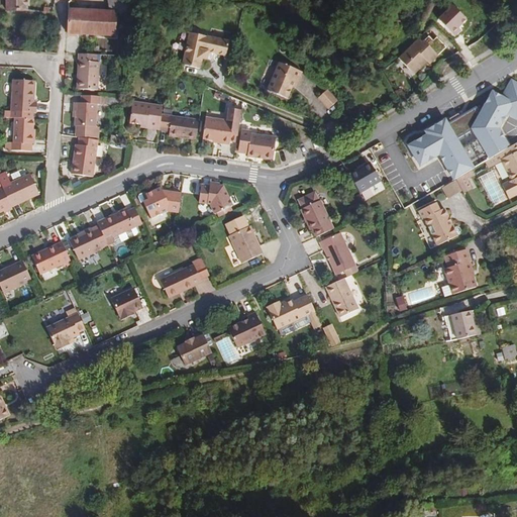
[(28,11),(27,0),(7,0),(7,10),(28,11)]
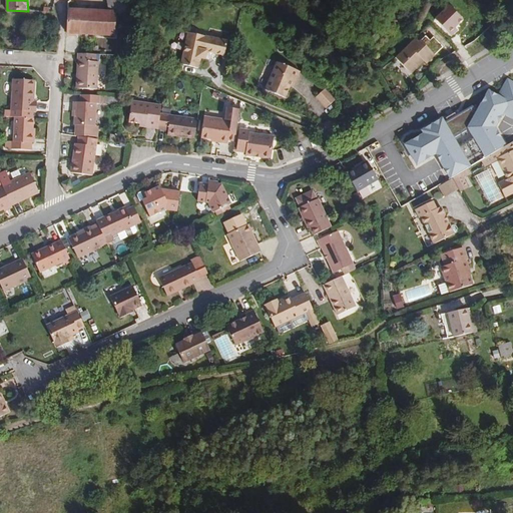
[(127,10),(125,0),(106,0),(107,7),(116,7),(127,10)]
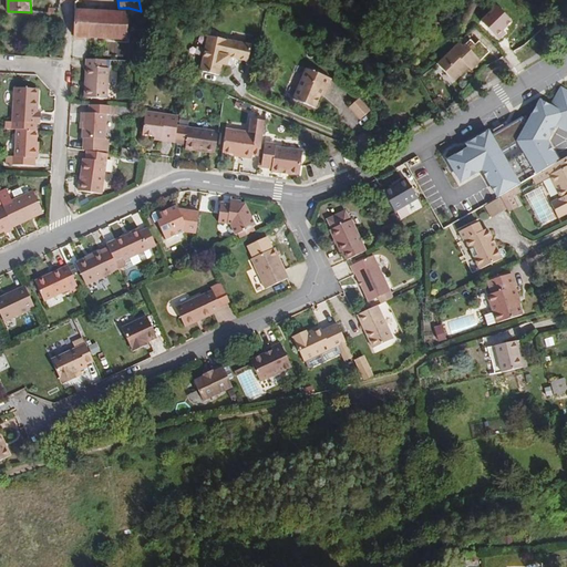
[(509,20),(496,8),(480,23),(498,42),(507,34),(502,29),(509,20)]
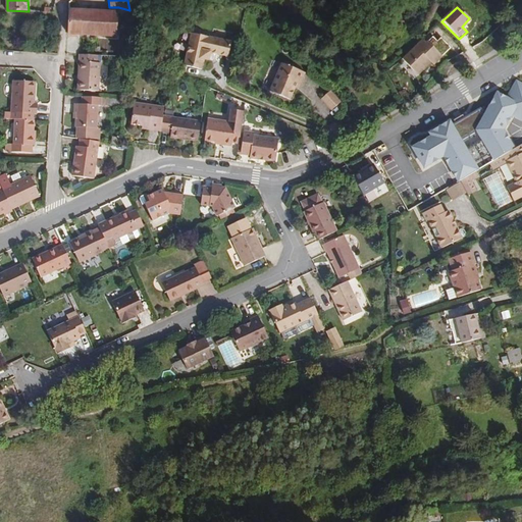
[(117,38),(117,8),(67,8),(67,37),(117,38)]
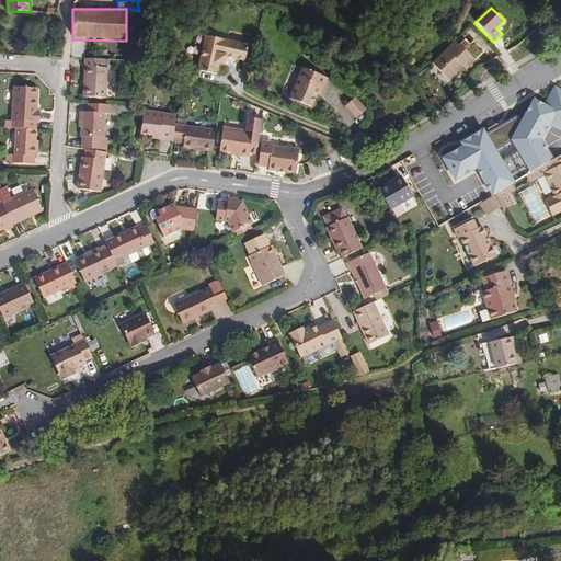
[(245,57),(248,41),(212,33),(209,44),(204,43),(198,66),(217,70),(219,59),(225,60),(226,53),(245,57)]
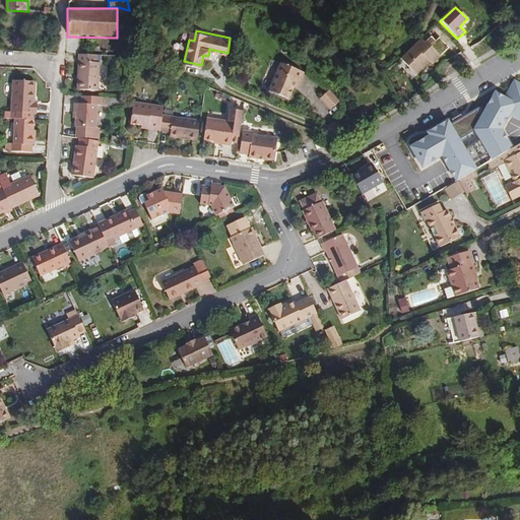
[(433,35),(427,40),(442,55),(450,46),(440,36),(437,39),(433,35)]
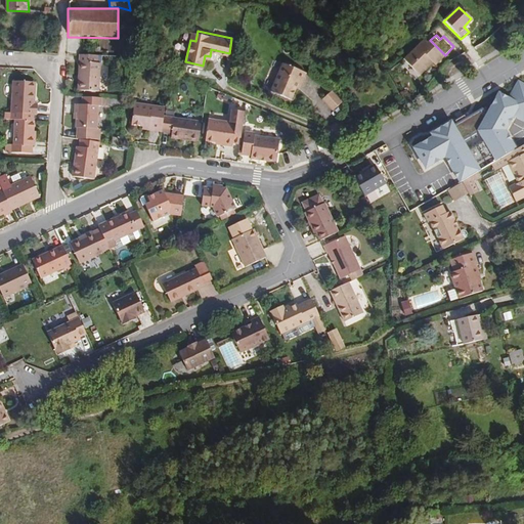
[(430,40),(427,37),(401,61),(419,80),(445,55),(430,40)]
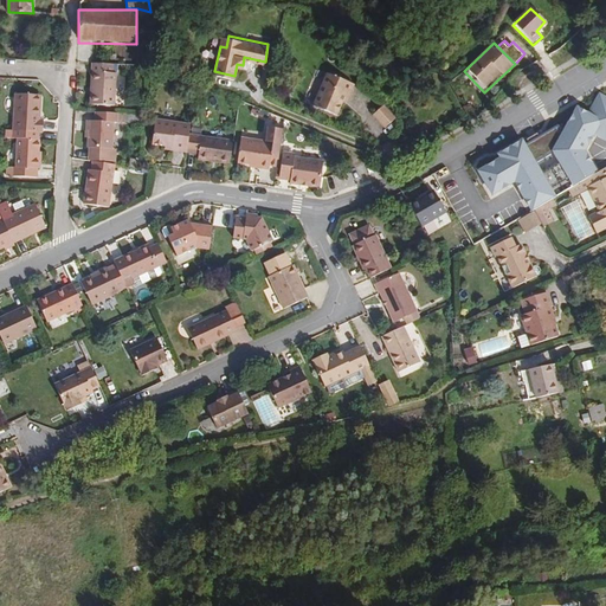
[(114,107),(117,73),(113,73),(114,68),(113,63),(94,62),(92,73),(94,73),(91,105),(114,107)]
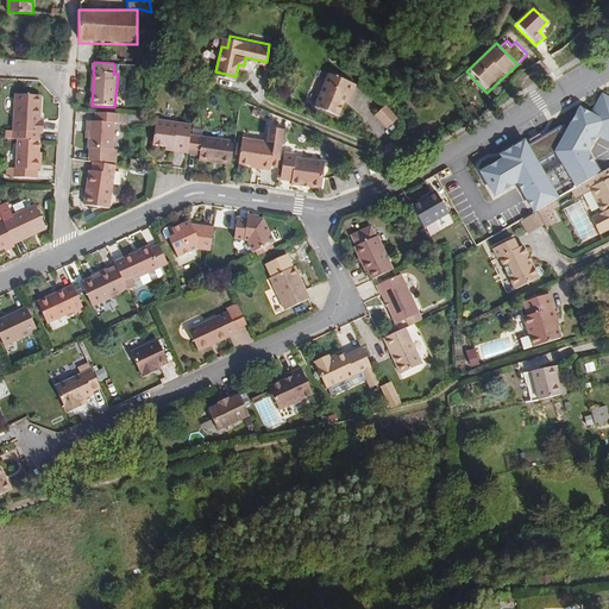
[(339,114),(344,101),(347,102),(352,93),(356,83),(328,73),(315,105),(339,114)]
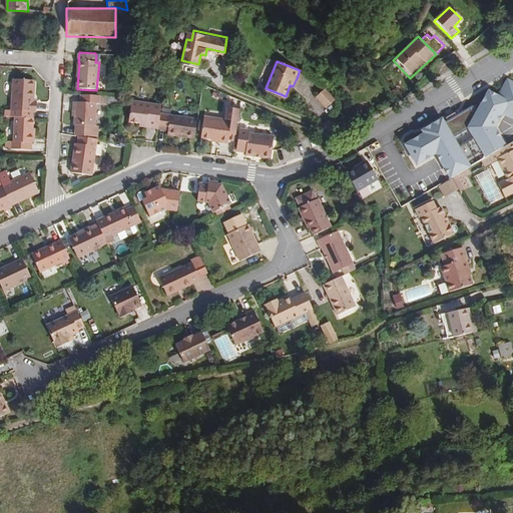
[(512,117),(512,77),(508,75),(499,91),(489,86),(477,106),(472,104),(462,110),(453,115),(446,119),(443,115),(421,126),(422,130),(403,140),(404,142),(417,162),(437,151),(450,174),(472,162),(469,157),(483,149),(485,154),(506,142),(496,124),(504,113),(512,117)]
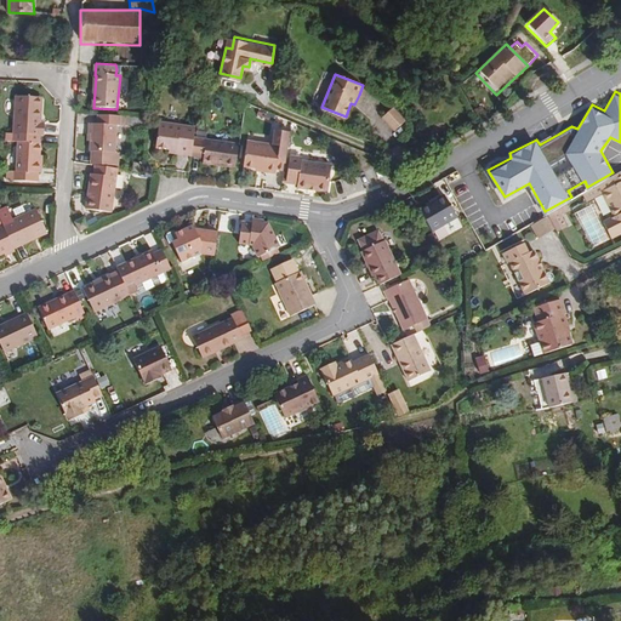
[(38,126),(38,119),(41,119),(43,101),(21,100),(17,100),(15,137),(40,138),(45,138),(45,126),(41,126),(38,126)]
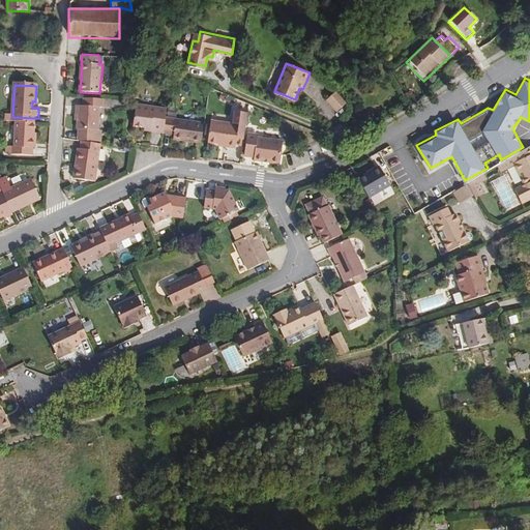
[(236,99),(219,93),(217,97),(234,105),(236,99)]
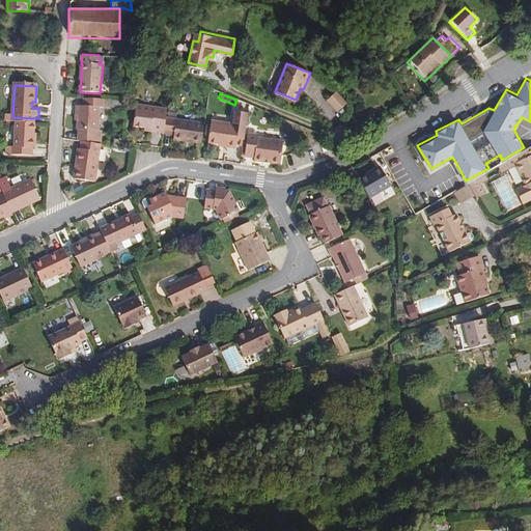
[(335,113),(345,105),(335,93),(326,102),(335,113)]
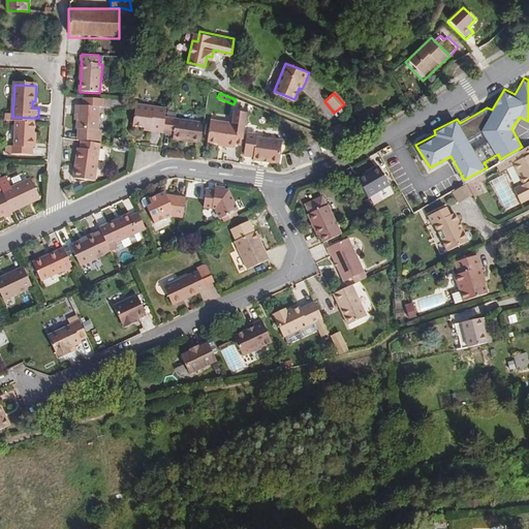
[(96,130),(98,107),(101,107),(102,99),(83,98),(82,106),(78,105),(75,129),(78,129),(96,130)]
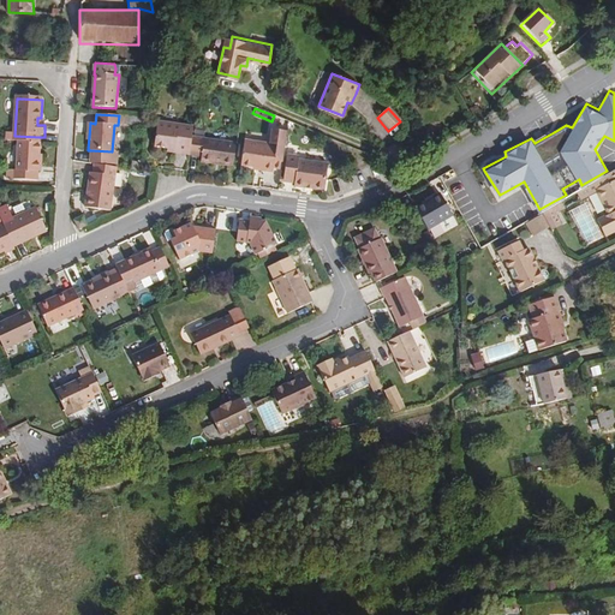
[(195,133),(196,125),(161,120),(157,143),(169,145),(178,147),(178,150),(191,151),(195,133)]
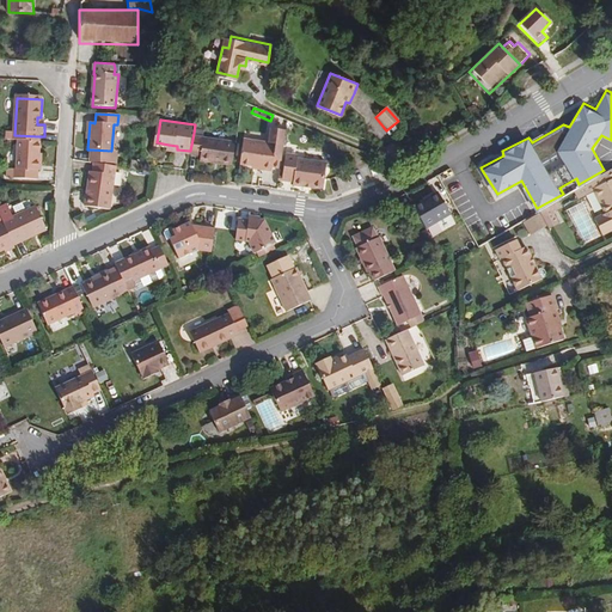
[(203,134),(204,124),(196,123),(195,132),(203,134)]
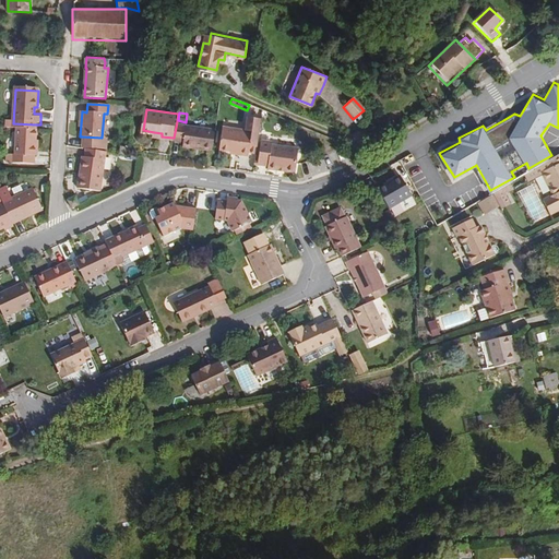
[(256,152),(260,118),(247,116),(245,129),(222,127),(218,149),(232,151),(239,152),(239,154),(248,155),(249,151),(256,152)]
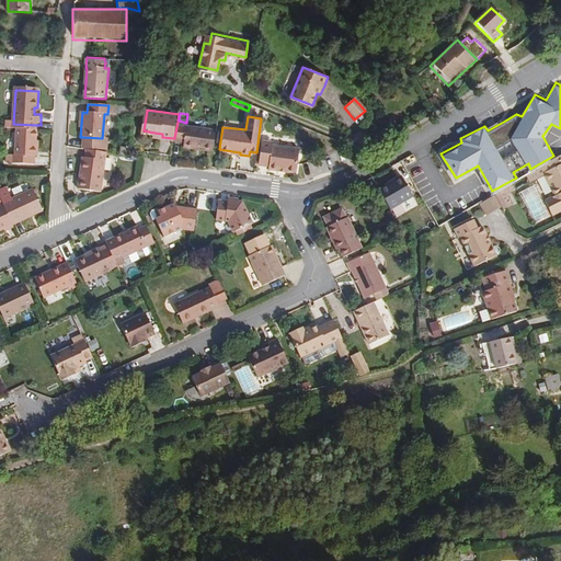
[(214,149),(216,128),(178,122),(174,138),(185,140),(185,145),(214,149)]
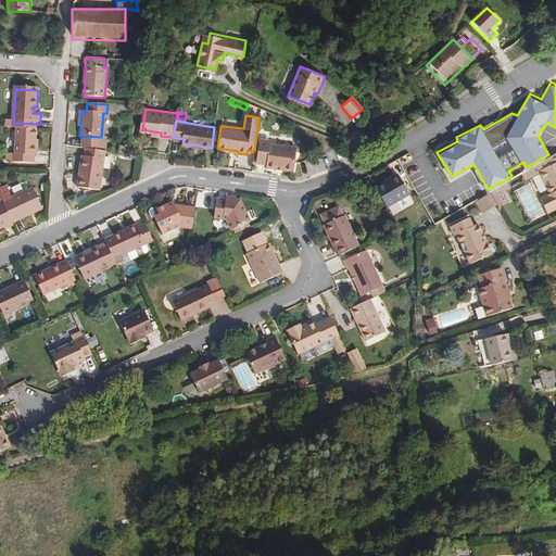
[(35,163),(36,130),(35,130),(17,129),(15,154),(7,154),(7,162),(35,163)]
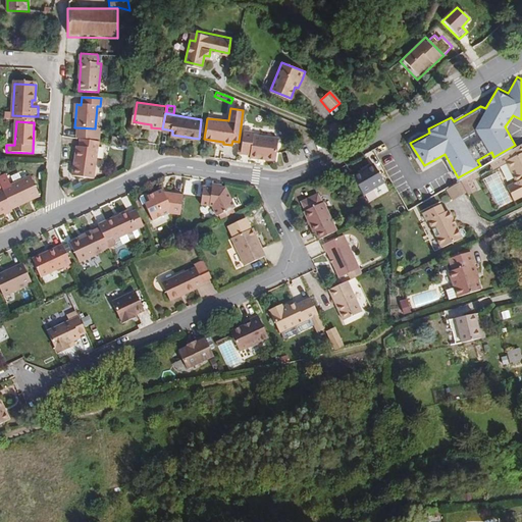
[(99,140),(99,128),(95,128),(76,127),(75,138),(80,138),(99,140)]
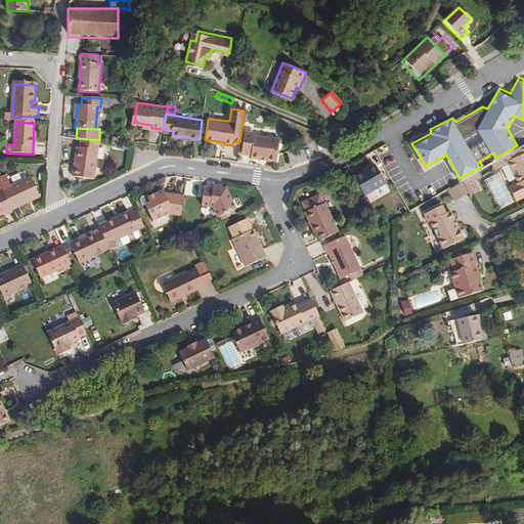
[(277,154),(279,137),(255,133),(255,131),(245,130),(242,153),(251,154),(250,156),(276,160),(277,154)]
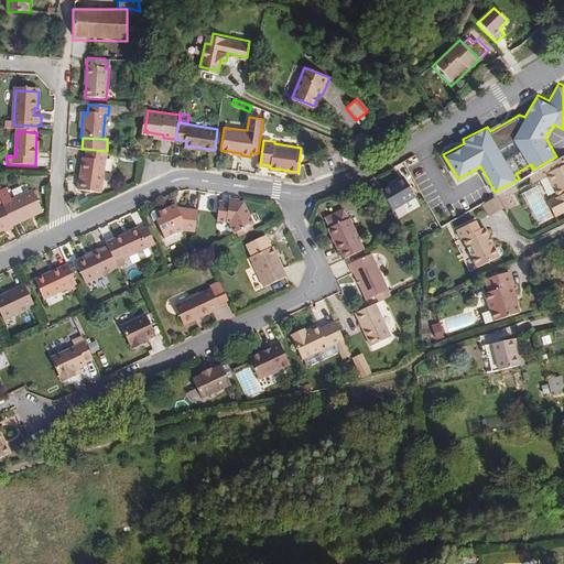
[(101,188),(107,152),(86,149),(85,158),(83,158),(78,185),(101,188)]
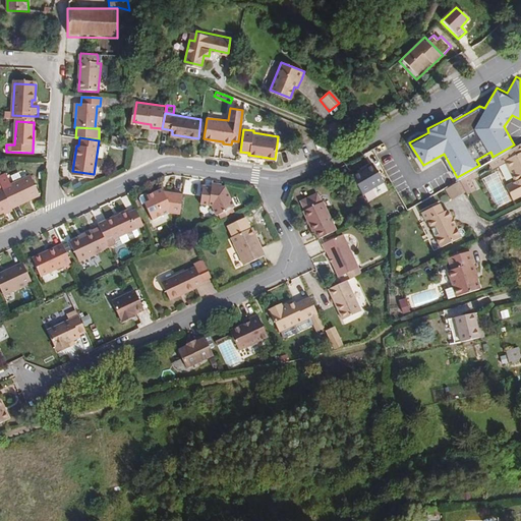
[(384,143),(373,150),(377,156),(387,149),(384,143)]
